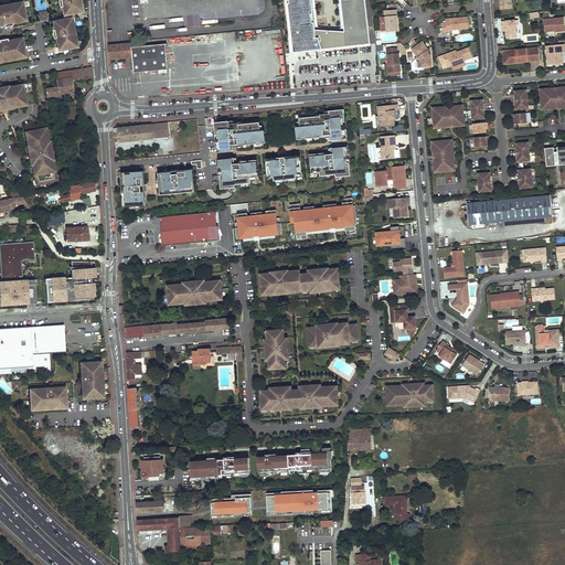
[(82,7),(81,0),(57,0),(59,1),(61,1),(62,4),(60,6),(60,8),(63,7),(63,11),(64,16),(81,12),(81,8),(82,7)]
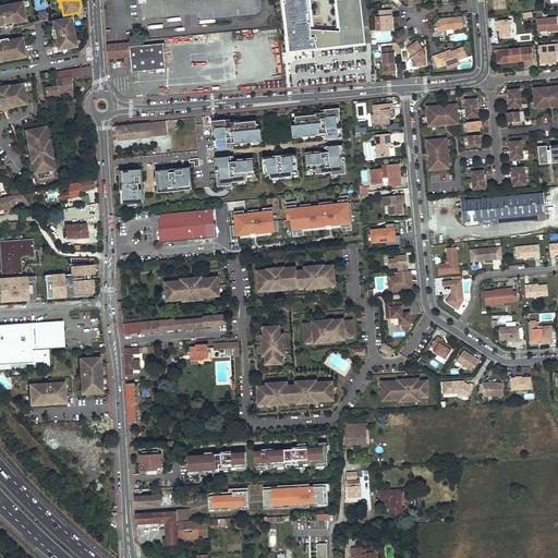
[(137,0),(140,17),(181,13),(185,13),(186,25),(199,24),(199,20),(203,20),(255,13),(261,11),(263,5),(262,0),(137,0)]
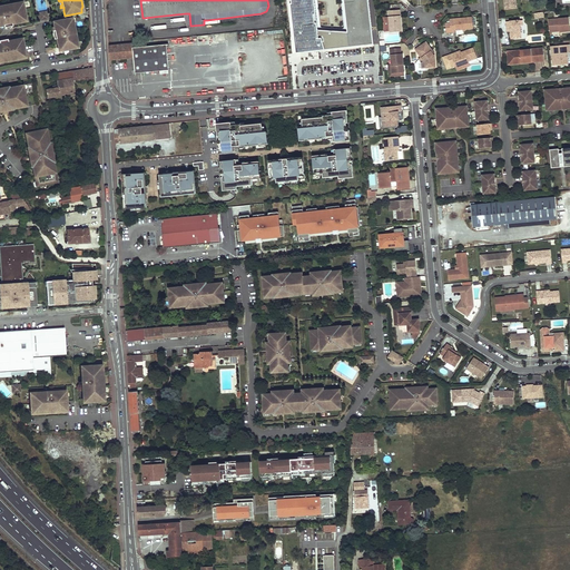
[(291,0),(297,53),(375,45),(369,0),(291,0)]
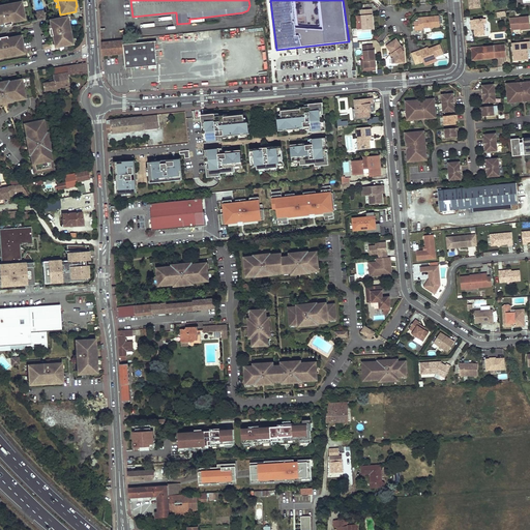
[(479,0),(467,0),(468,8),(479,8),(479,0)]
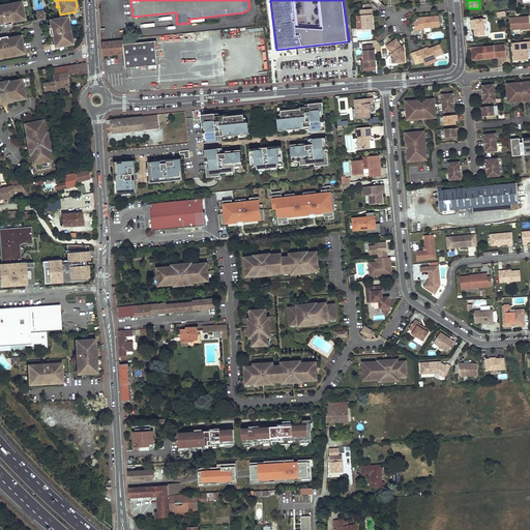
[(0,24),(3,24),(4,26),(6,25),(6,23),(9,23),(9,25),(11,24),(11,22),(18,20),(18,19),(21,18),(23,16),(22,15),(21,7),(21,5),(19,4),(15,5),(15,3),(0,5),(0,24)]
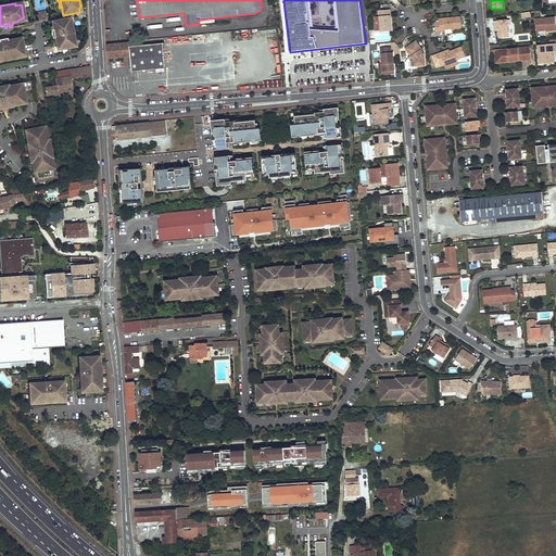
[(390,10),(379,11),(381,32),(392,30),(391,24),(390,24),(390,23),(391,23),(390,10)]
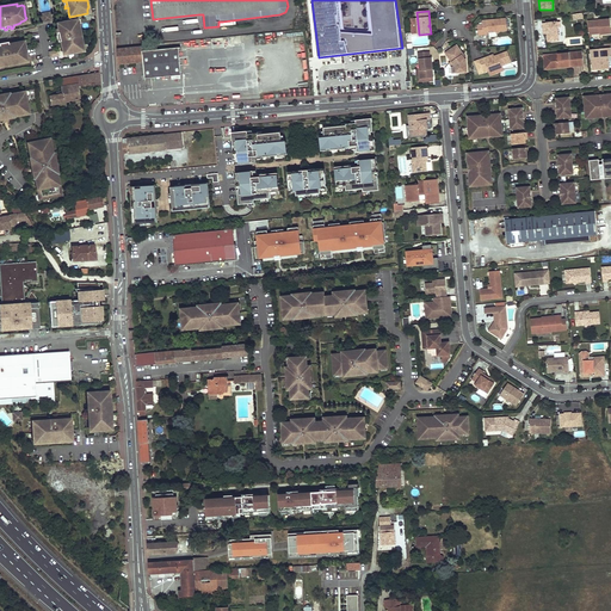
[(506,19),(482,20),(483,35),(488,35),(488,32),(497,32),(498,30),(499,31),(507,31),(506,19)]
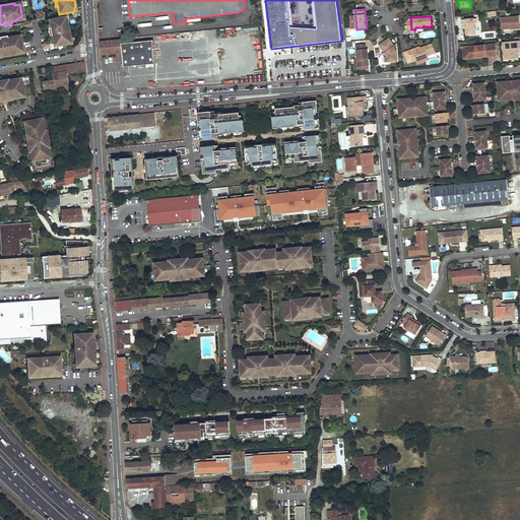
[(519,16),(501,18),(502,27),(511,26),(511,28),(511,29),(519,28),(519,16)]
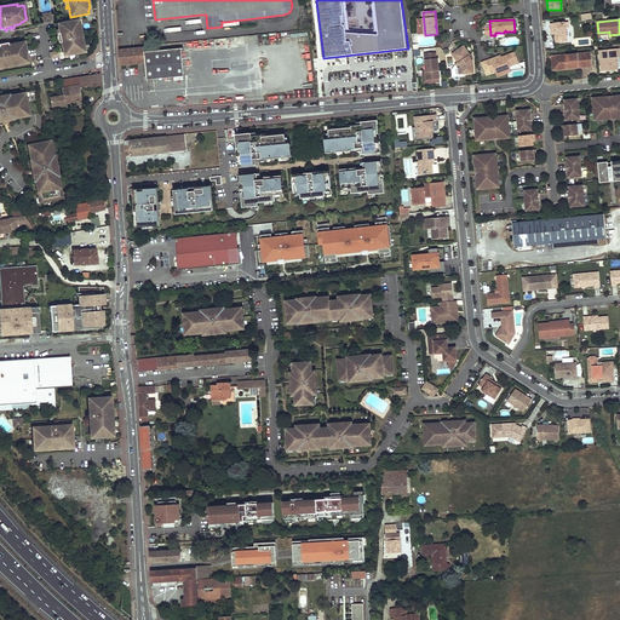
[(78,26),(76,21),(58,24),(59,29),(59,33),(57,34),(57,36),(61,35),(61,40),(58,40),(58,42),(62,42),(63,50),(65,49),(65,52),(68,55),(70,53),(79,52),(81,52),(82,50),(82,46),(84,45),(80,26),(78,26)]
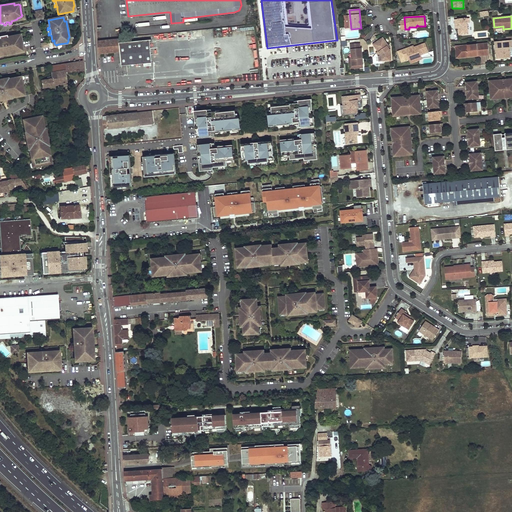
[(469,18),(455,19),(455,24),(458,23),(459,28),(459,35),(468,34),(467,23),(470,23),(469,18)]
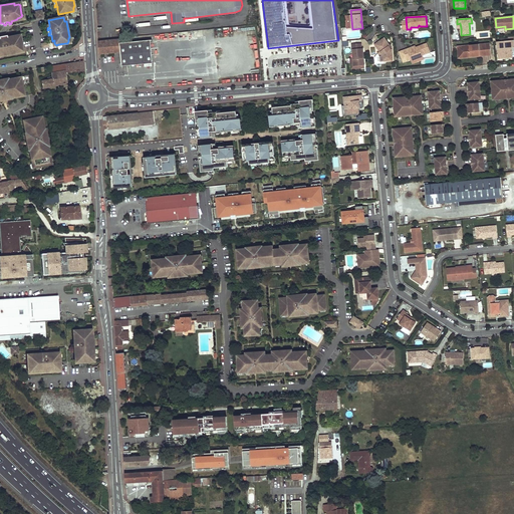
[(255,26),(235,26),(236,34),(247,34),(247,45),(255,45),(255,26)]
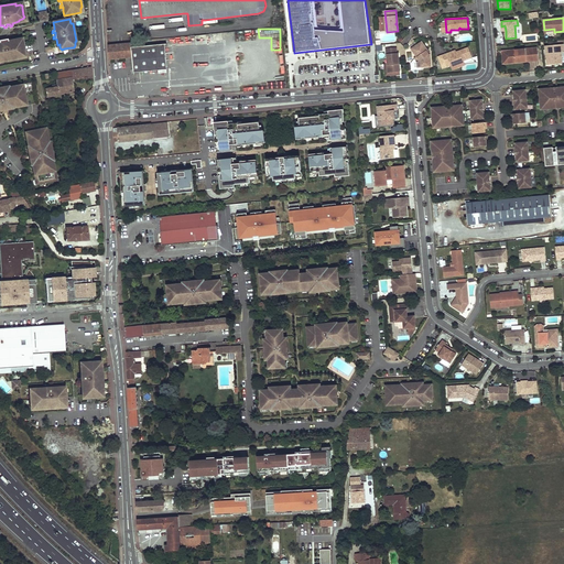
[(0,62),(19,58),(19,56),(22,56),(23,54),(23,52),(22,44),(21,43),(19,41),(15,42),(15,41),(8,42),(8,39),(6,40),(6,42),(2,42),(1,40),(0,40),(0,62)]
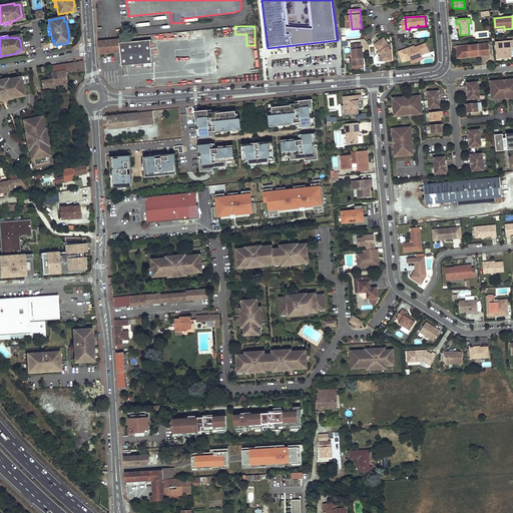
[(384,38),(375,44),(380,52),(383,56),(383,61),(392,60),(391,49),(390,49),(388,46),(389,45),(384,38)]
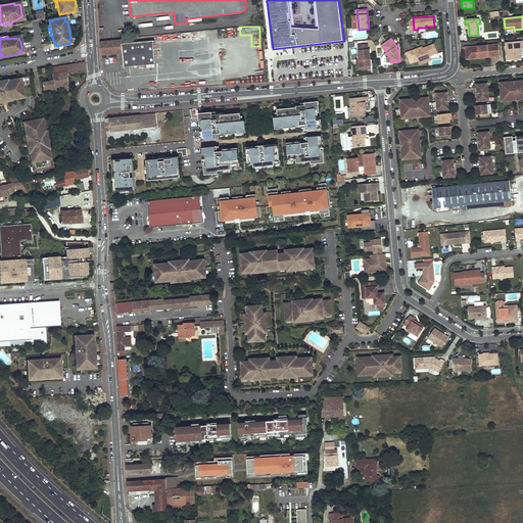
[(100,42),(101,54),(123,52),(124,52),(125,67),(155,64),(153,41),(122,43),(122,40),(100,42)]
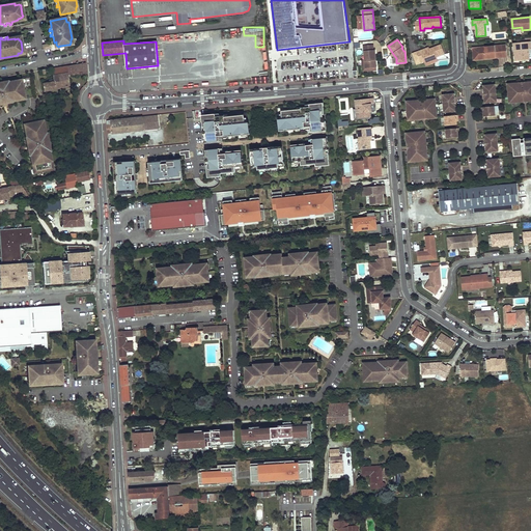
[(530,47),(530,42),(513,43),(514,56),(518,56),(518,61),(530,60),(529,54),(527,54),(527,50),(529,49),(530,49),(530,47)]
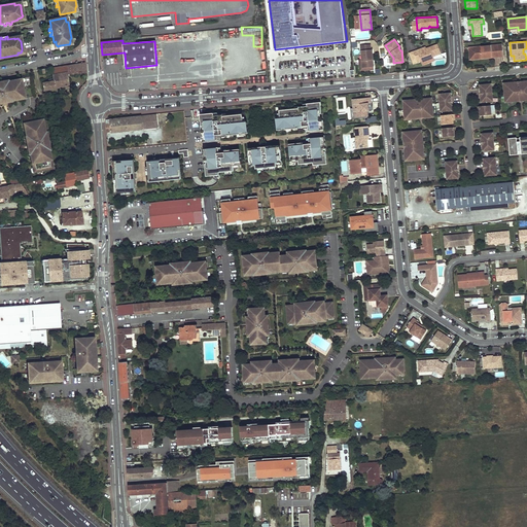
[(371,44),(361,45),(362,60),(363,68),(374,67),(373,58),(371,58),(371,55),(373,55),(373,49),(371,49),(371,44)]
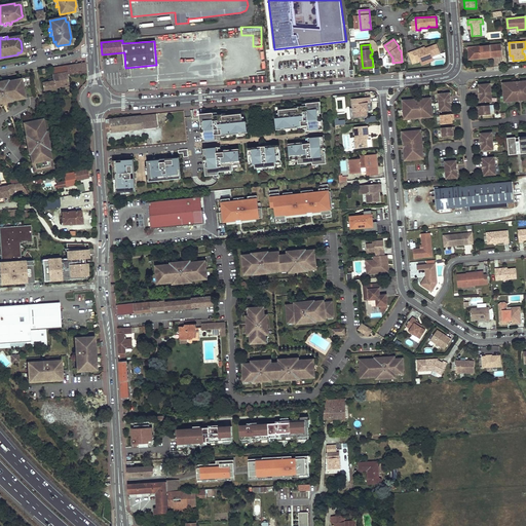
[(425,48),(417,51),(417,50),(413,51),(417,63),(420,61),(422,65),(434,61),(433,57),(441,53),(437,44),(425,48)]
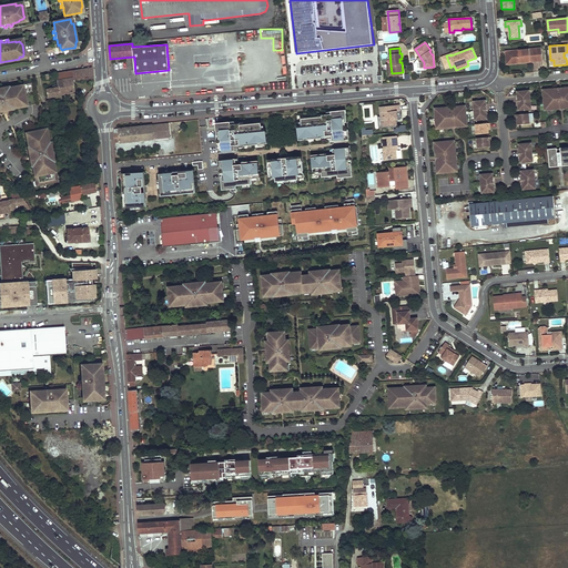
[(537,49),(506,51),(507,64),(538,61),(537,49)]
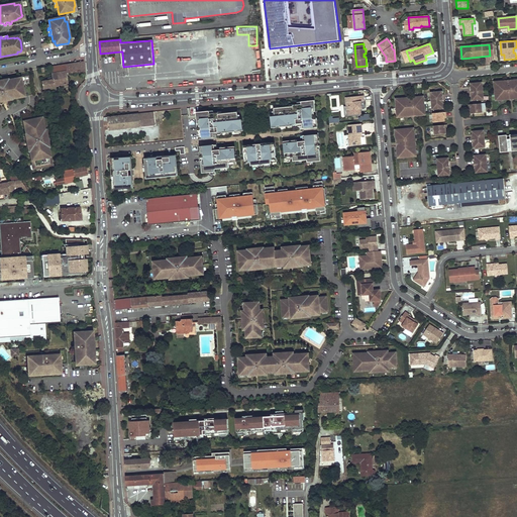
[(367,69),(367,66),(356,67),(355,59),(352,59),(353,70),(367,69)]
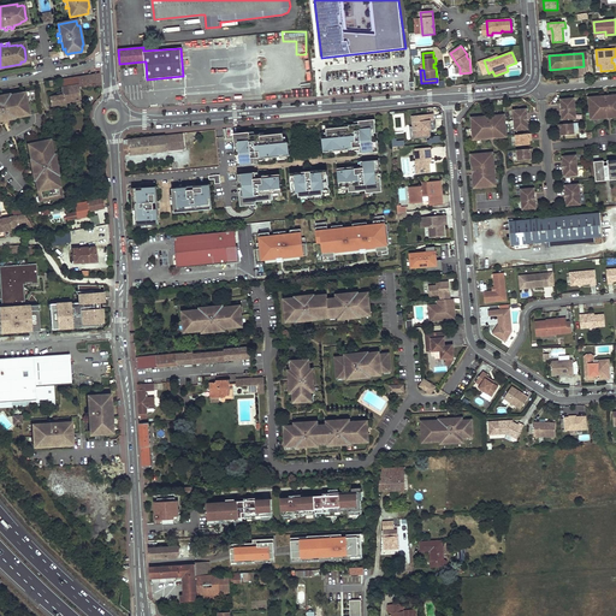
[(59,81),(61,94),(49,98),(51,106),(81,99),(78,87),(101,86),(100,73),(59,81)]
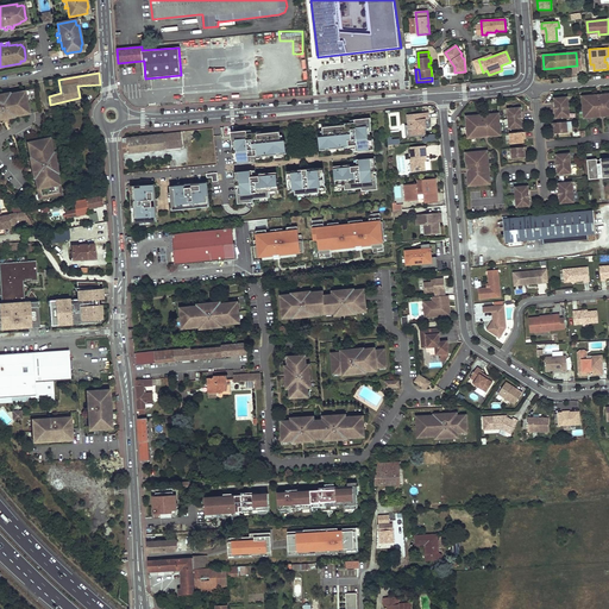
[(56,77),(45,80),(46,88),(50,88),(49,85),(51,85),(51,82),(57,81),(56,77)]
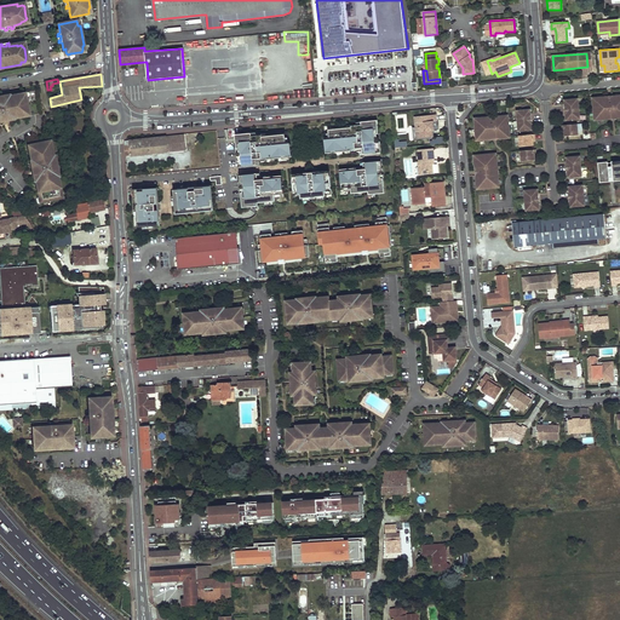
[(313,96),(313,86),(294,87),(294,96),(308,96),(313,96)]
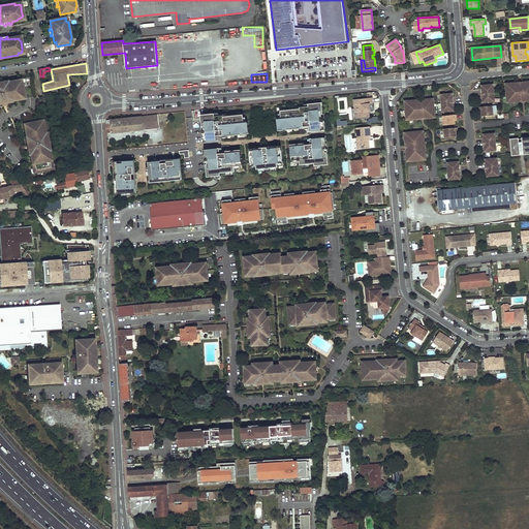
[(0,102),(2,103),(7,102),(9,101),(9,100),(11,100),(12,101),(23,99),(23,96),(25,96),(23,82),(20,82),(20,80),(8,82),(8,83),(6,83),(6,82),(0,82),(0,102)]
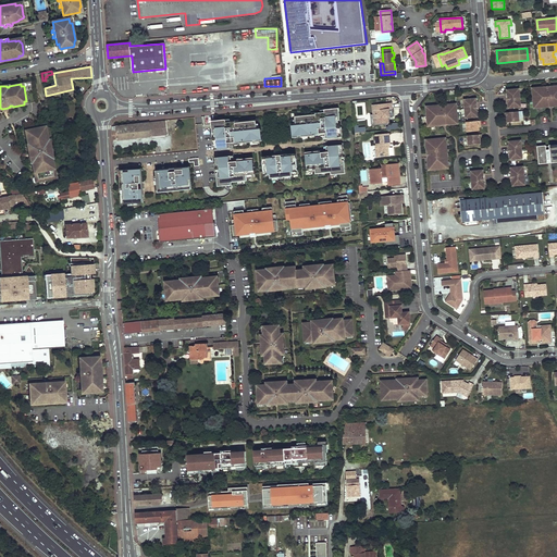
[(556,86),(533,88),(534,108),(556,106),(556,86)]
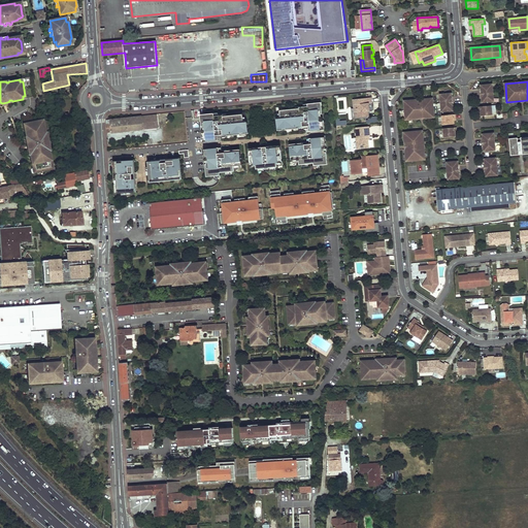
[(494,101),(493,85),(481,86),(481,89),(482,90),(480,90),(481,98),(482,98),(482,99),(483,102),(494,101)]
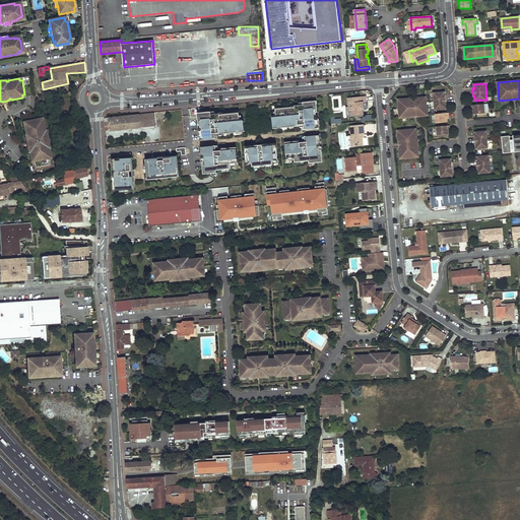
[(445,95),(445,91),(434,92),(435,110),(447,109),(446,106),(446,104),(447,104),(447,96),(446,96),(445,95)]
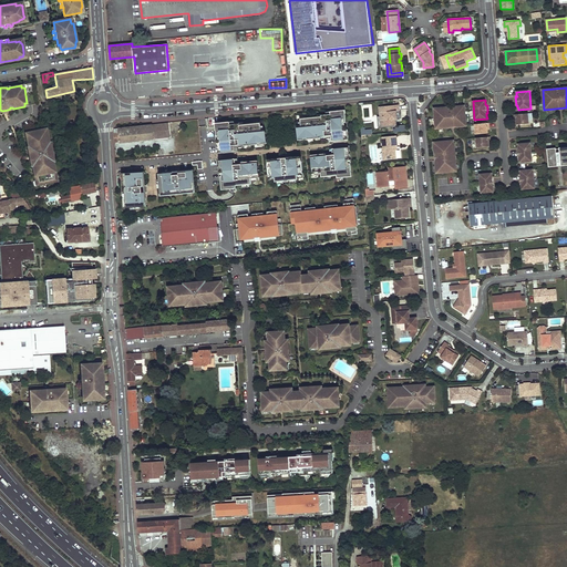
[(399,105),(379,106),(380,116),(381,126),(395,125),(395,119),(394,111),(397,111),(400,111),(399,105)]
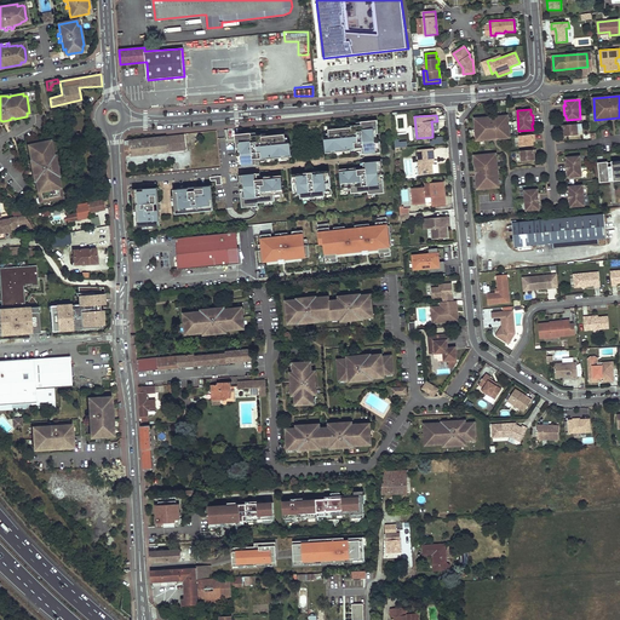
[(507,116),(475,119),(477,141),(510,137),(507,116)]
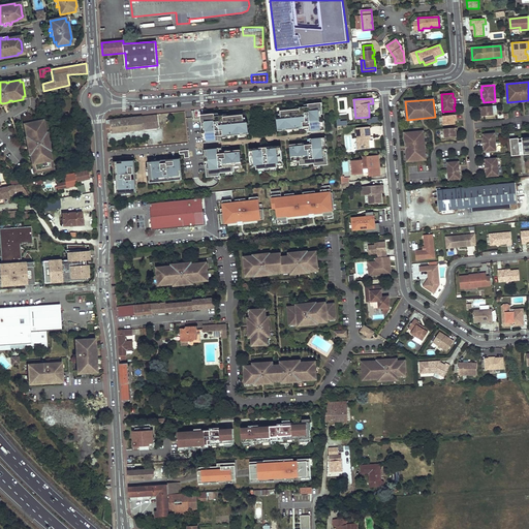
[(300,109),(280,111),(281,118),(277,119),(278,130),(299,128),(300,127),(306,126),(307,131),(324,128),(324,123),(322,123),(321,114),(323,114),(321,102),(308,103),(308,106),(300,106),(300,109)]
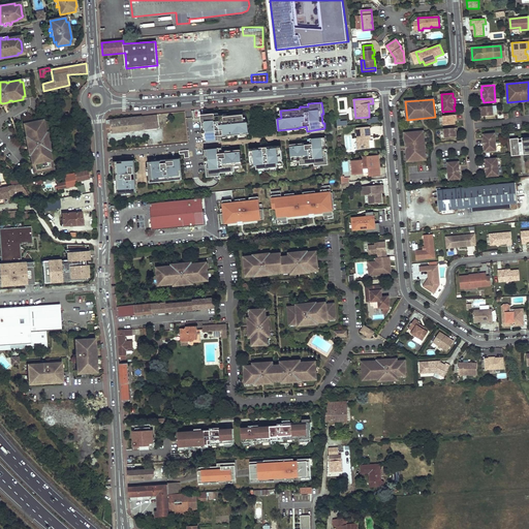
[(481,113),(481,116),(494,115),(493,105),(479,107),(479,112),(481,112),(481,113)]
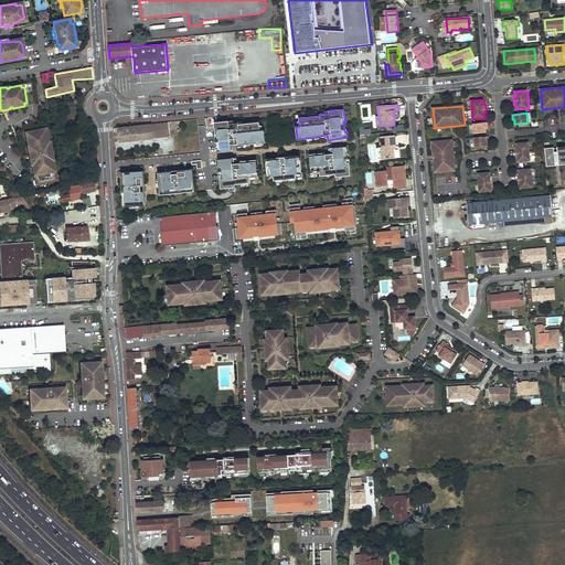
[(230,120),(214,121),(215,134),(217,134),(219,145),(217,145),(217,151),(236,149),(236,144),(244,142),(244,145),(266,142),(265,129),(260,130),(259,121),(238,124),(238,123),(230,123),(230,120)]
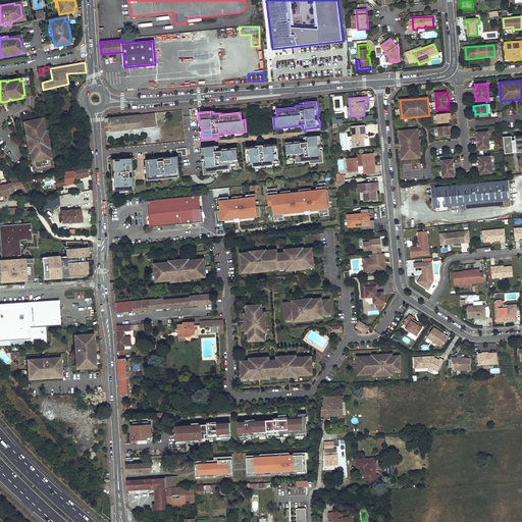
[(110,122),(105,122),(106,131),(111,129),(111,131),(154,126),(153,113),(109,118),(110,122)]
